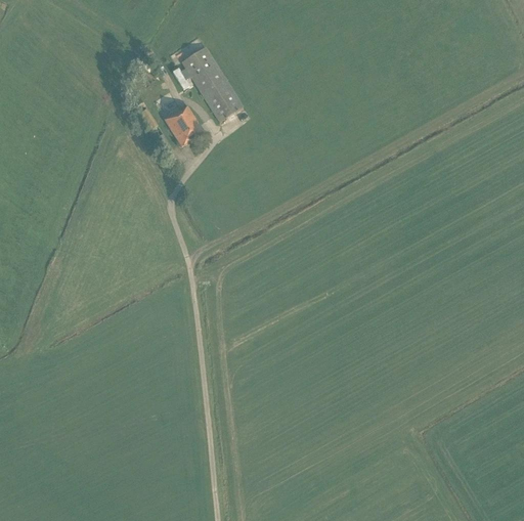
[(219,121),(243,106),(205,46),(181,61),(219,121)]
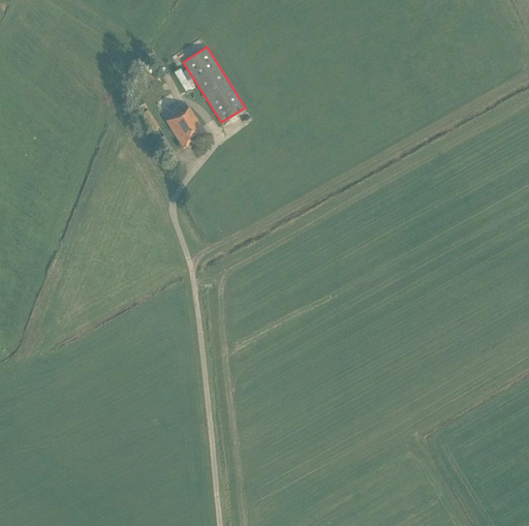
[(134,118),(147,110),(139,98),(127,106),(134,118)]
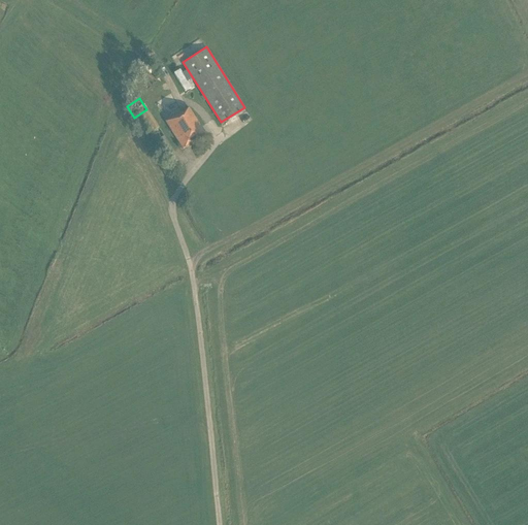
[(183,146),(205,132),(189,106),(182,110),(182,109),(165,120),(183,146)]
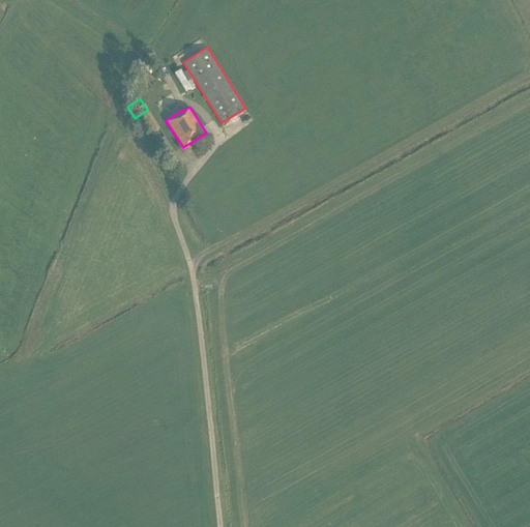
[(159,126),(148,110),(140,116),(150,133),(159,126)]
